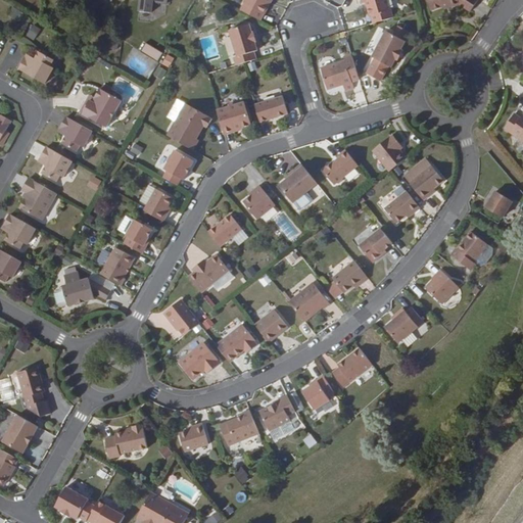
[(267,5),(269,0),(245,0),(244,3),(245,3),(241,10),(260,20),(265,13),(265,14),(269,6),(267,5)]
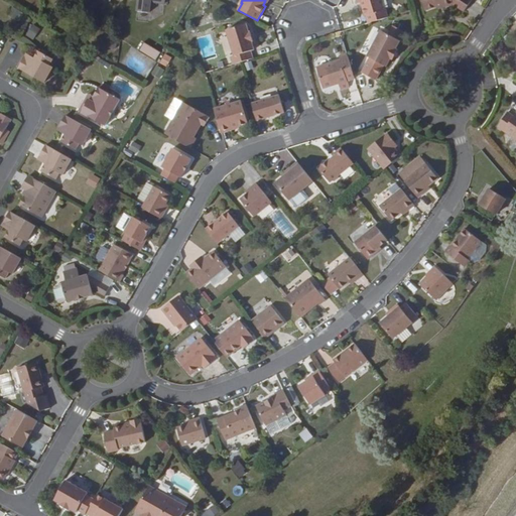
[(356,0),(358,3),(361,1),(362,1),(364,6),(363,7),(366,16),(367,15),(369,23),(388,17),(386,9),(385,9),(381,0),(356,0)]
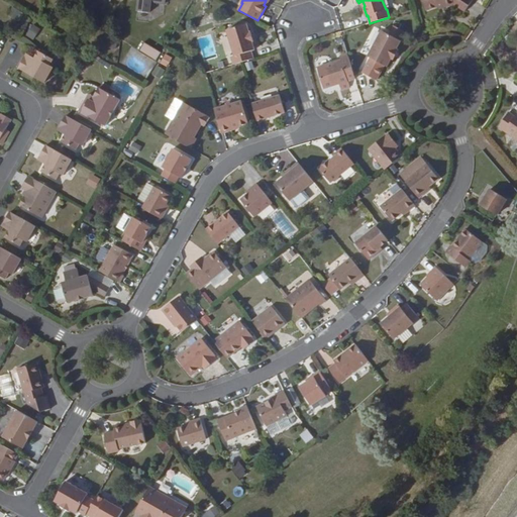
[(420,0),(424,13),(469,4),(468,0),(420,0)]
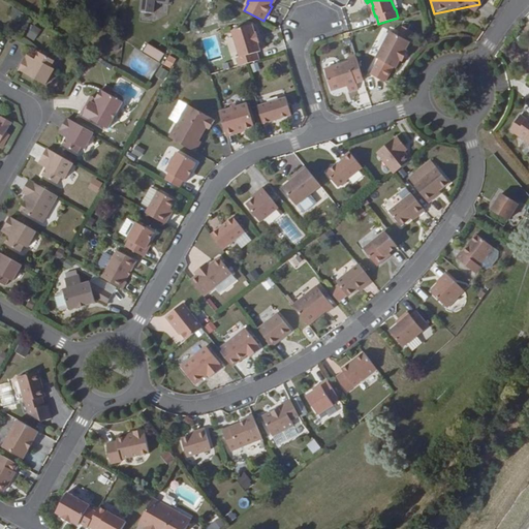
[(250,17),(230,23),(241,57),(237,58),(240,66),(246,64),(259,60),(256,53),(260,52),(258,42),(259,41),(257,33),(255,33),(250,17)]
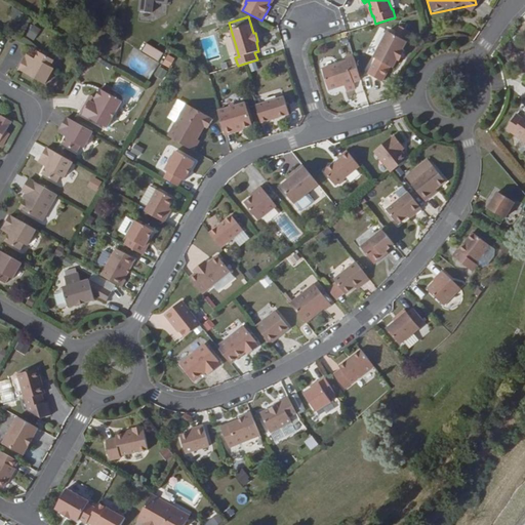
[(32,25),(26,37),(34,41),(41,30),(32,25)]
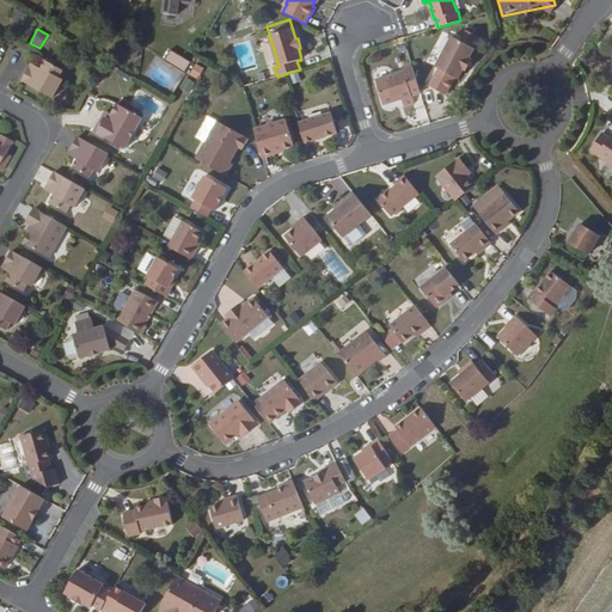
[(452,36),(436,67),(439,68),(429,86),(446,95),(456,78),(458,79),(464,69),(466,71),(472,60),(470,57),(475,48),(452,36)]
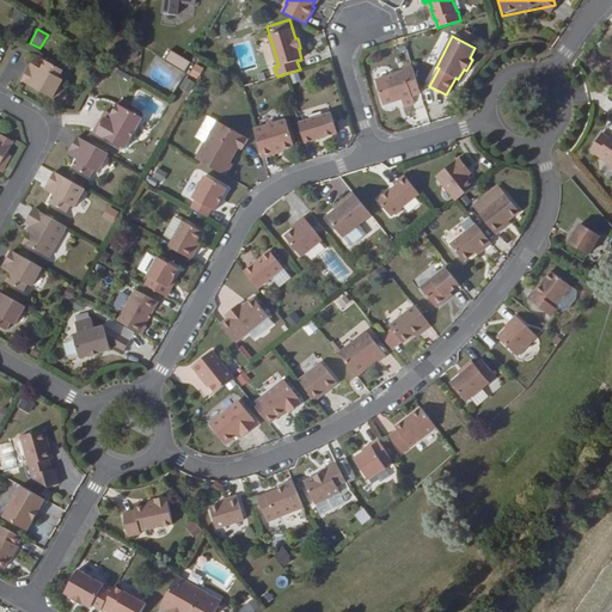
[(184,72),(189,62),(169,50),(164,60),(184,72)]
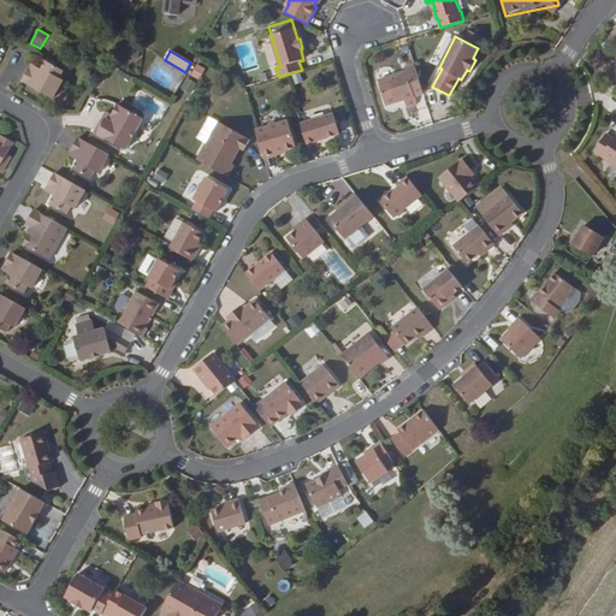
[(37,72),(30,67),(23,82),(53,99),(64,80),(60,78),(64,70),(47,60),(42,70),(40,67),(37,72)]
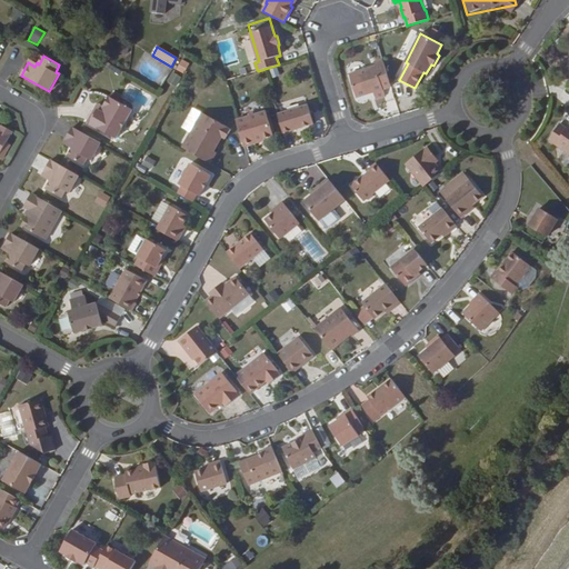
[(181,59),(176,70),(185,75),(190,63),(181,59)]
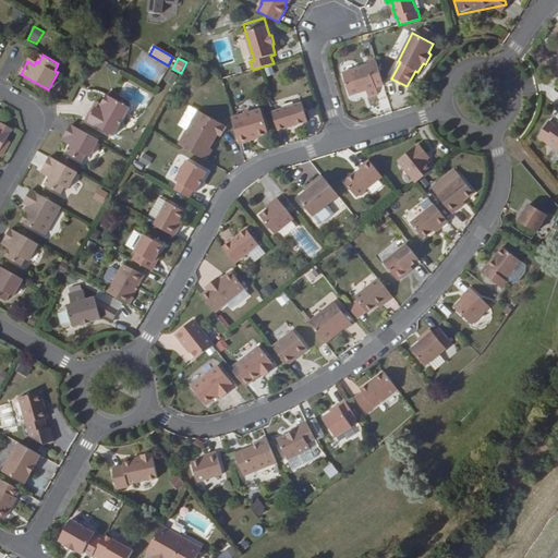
[(366,89),(366,91),(368,96),(378,94),(376,87),(384,85),(377,64),(376,58),(367,60),(368,65),(343,73),(350,95),(361,92),(361,91),(366,89)]
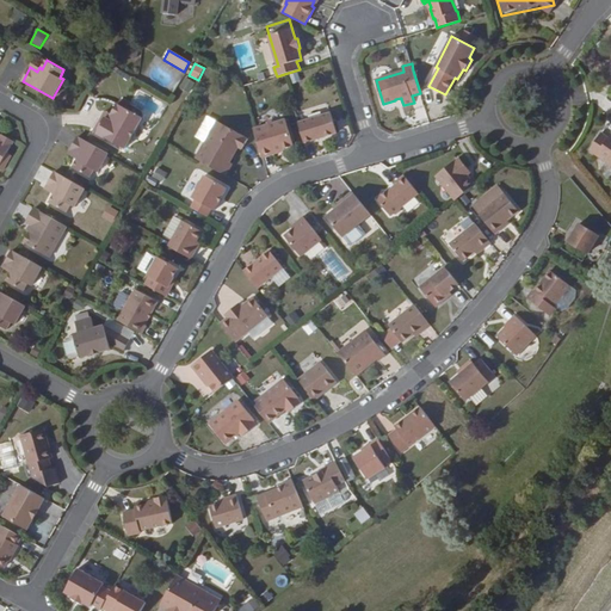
[(112,115),(109,112),(105,118),(103,116),(94,131),(124,149),(142,118),(118,104),(112,115)]
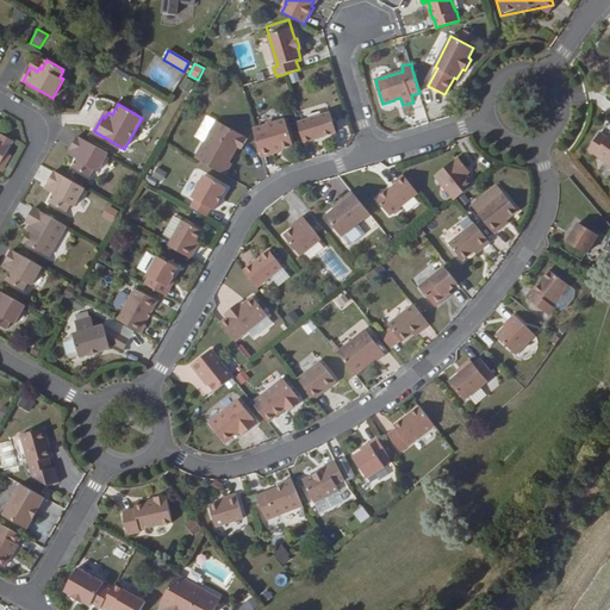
[(298,123),(304,142),(336,132),(330,112),(298,123)]
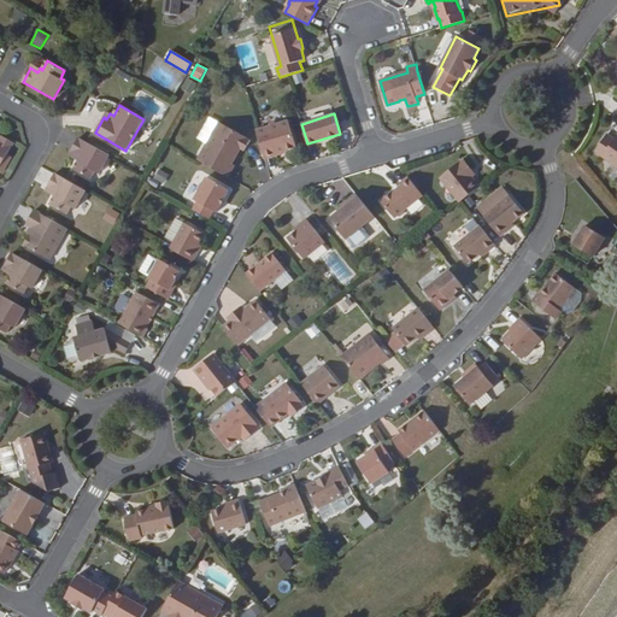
[(278,124),(275,122),(271,124),(269,127),(256,130),(265,159),(276,156),(275,154),(297,147),(288,121),(278,124)]
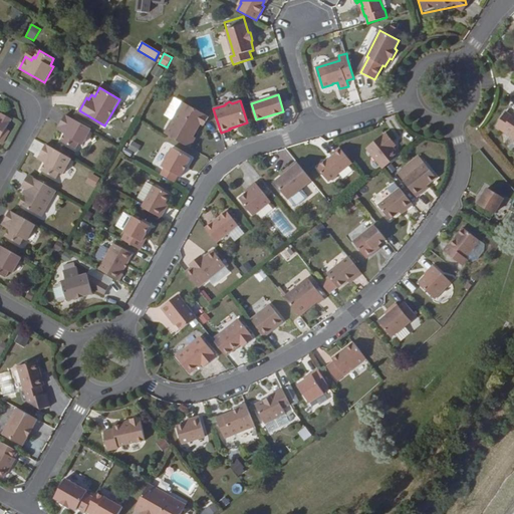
[(183,101),(165,134),(190,148),(196,138),(194,137),(201,123),(204,125),(209,117),(205,115),(206,114),(183,101)]
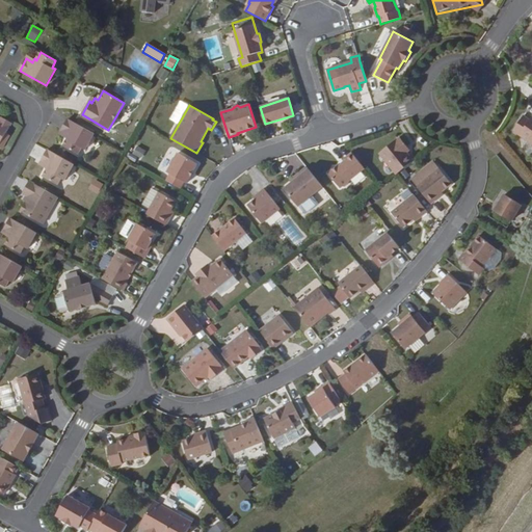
[(1,120),(0,118),(0,143),(11,123),(2,117),(1,120)]
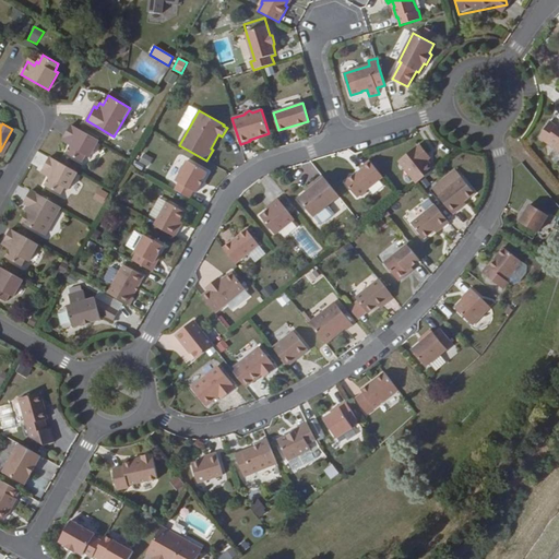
[(538,139),(558,152),(558,123),(556,128),(549,123),(538,139)]
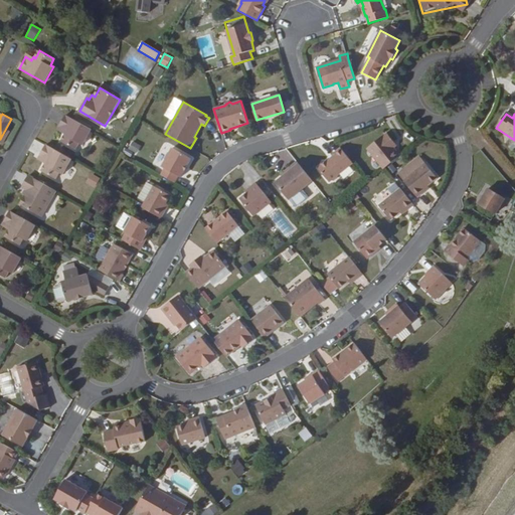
[(65,130),(64,133),(65,134),(61,142),(75,149),(79,143),(82,145),(92,129),(66,115),(59,127),(65,130)]
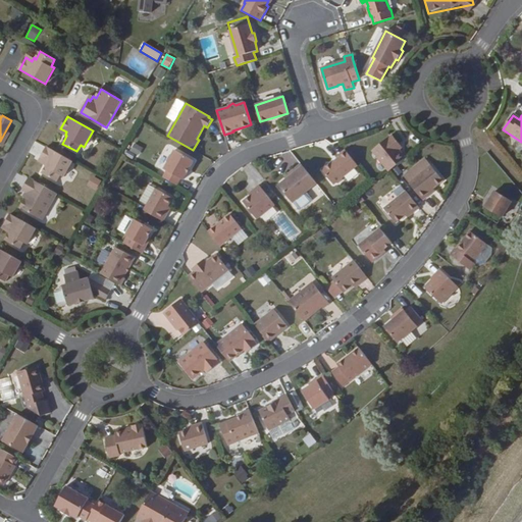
[(397,146),(400,144),(393,135),(389,138),(389,137),(372,151),(388,171),(396,166),(406,158),(399,149),(397,146)]
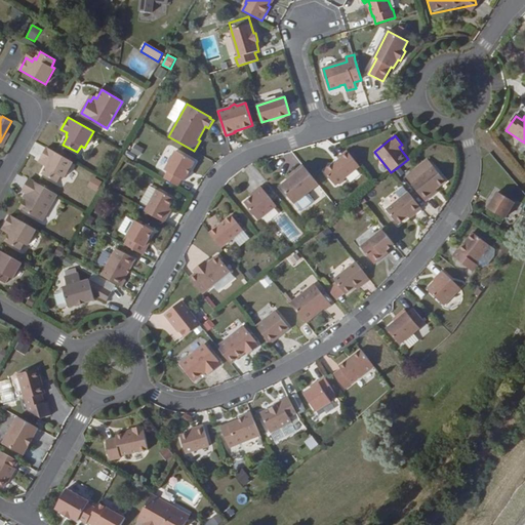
[(133,144),(130,153),(138,156),(142,147),(133,144)]
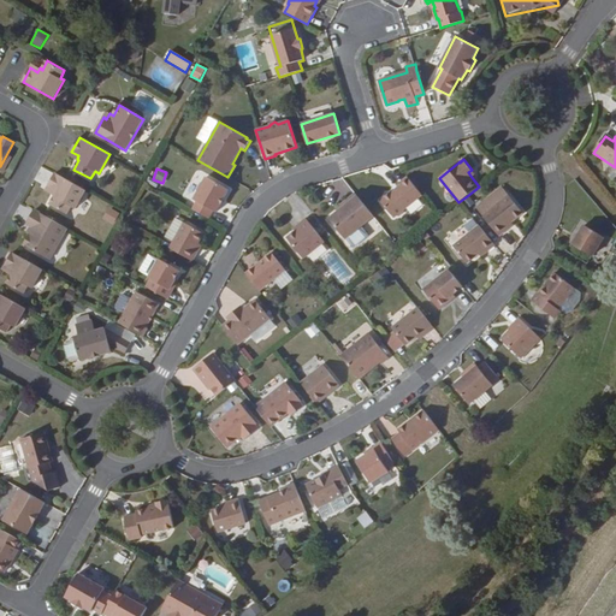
[(55,173),(48,187),(55,191),(53,195),(55,196),(51,205),(67,214),(71,207),(75,208),(86,190),(55,173)]
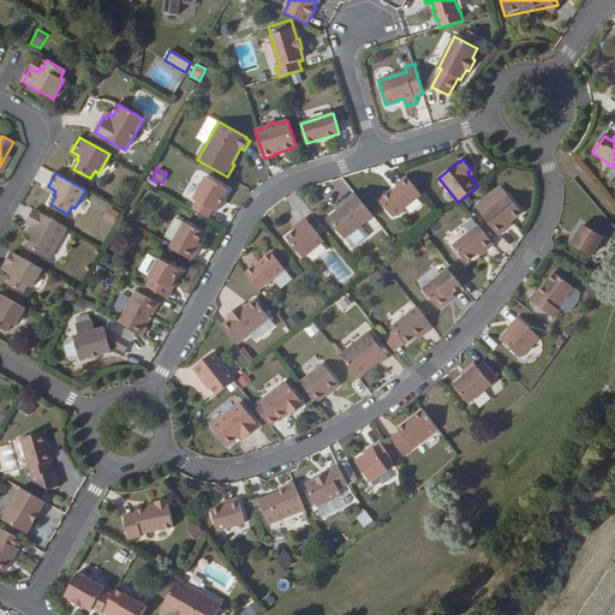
[(207,177),(190,207),(209,218),(213,210),(216,212),(230,189),(207,177)]
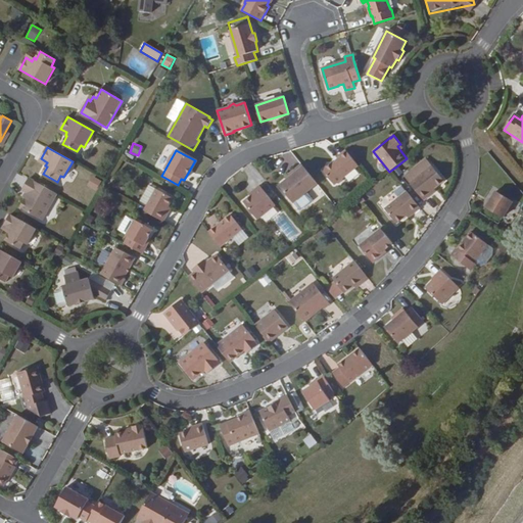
[(346,150),(339,155),(341,156),(335,161),(334,160),(323,170),(334,185),(336,183),(339,183),(343,180),(344,177),(359,165),(346,150)]
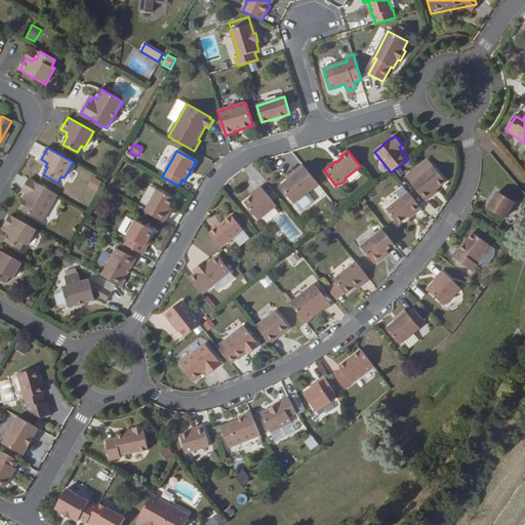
[(291,177),(288,180),(281,186),(294,203),(319,185),(303,165),(289,175),(291,177)]
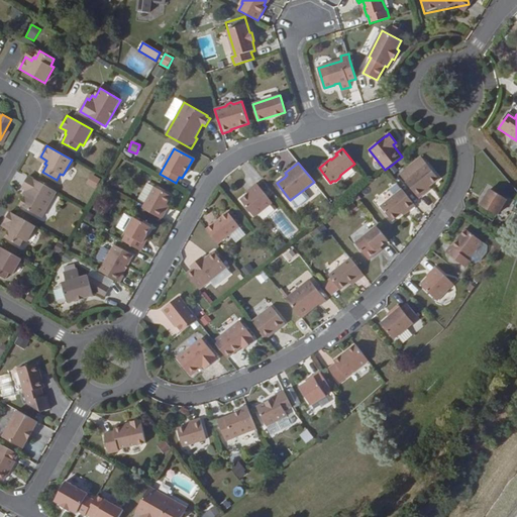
[(420,198),(426,193),(425,190),(430,186),(439,178),(428,164),(407,181),(420,198)]
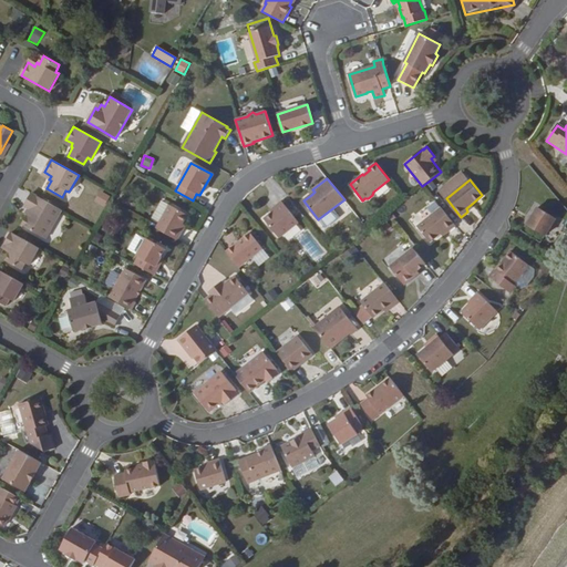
[(94,200),(104,207),(110,196),(100,191),(94,200)]
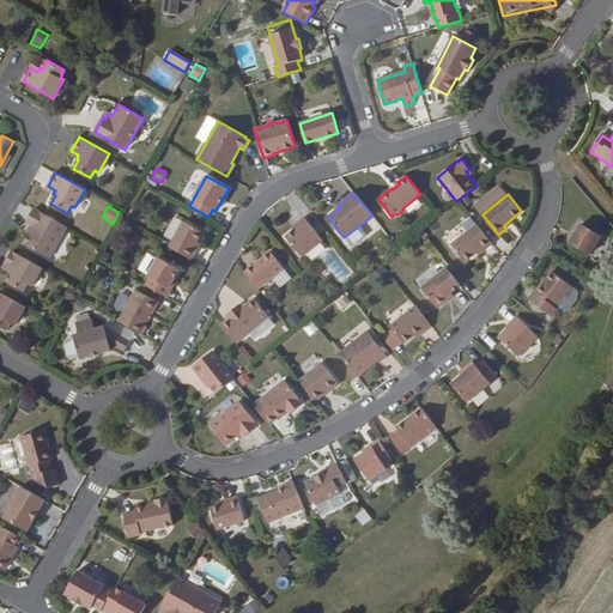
[(26,223),(31,225),(32,225),(29,232),(30,234),(24,243),(49,259),(67,226),(35,208),(26,223)]
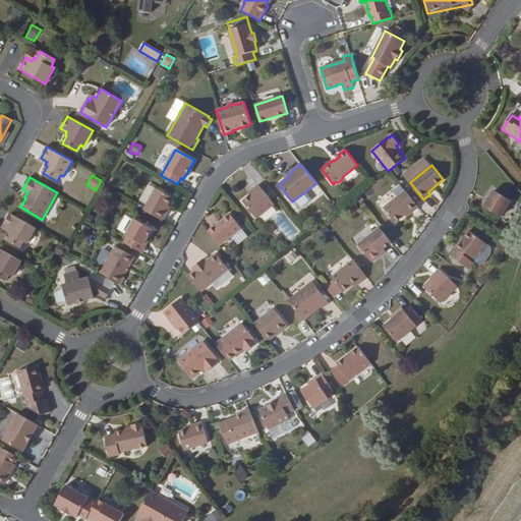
[(115,178),(112,184),(118,188),(122,181),(115,178)]
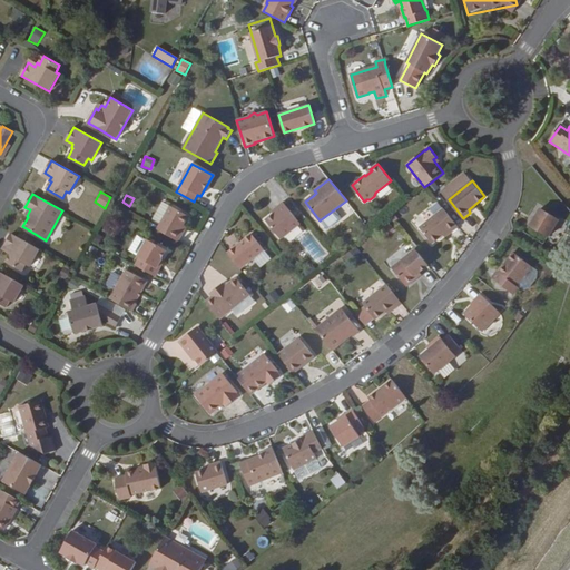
[(161,223),(170,206),(164,202),(154,219),(161,223)]
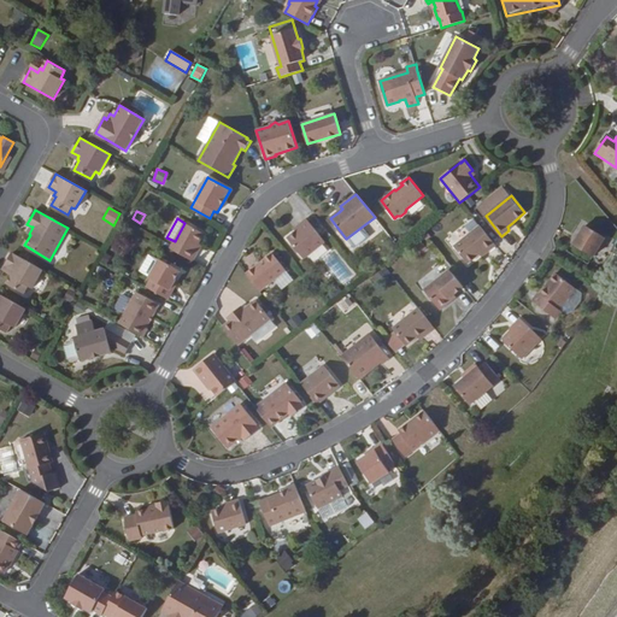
[(300,228),(297,231),(288,239),(304,259),(325,242),(307,219),(298,225),(300,228)]
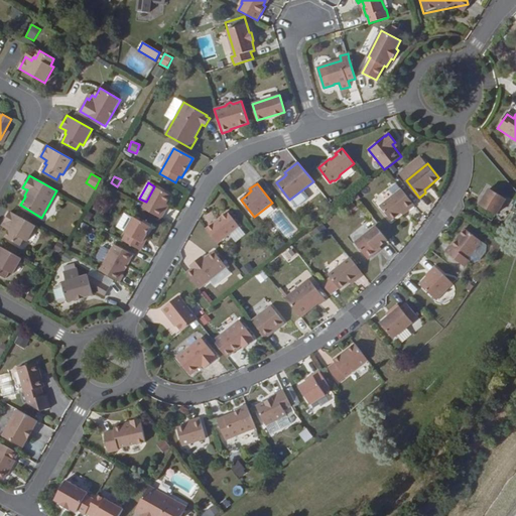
[(161,219),(165,212),(162,210),(166,204),(171,196),(154,186),(146,202),(143,208),(161,219)]
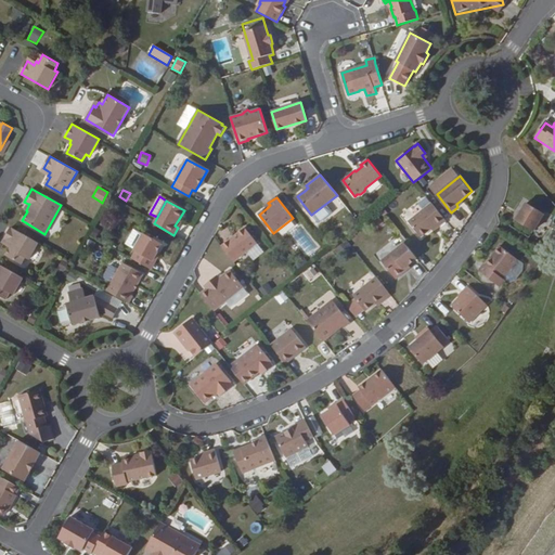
[(438,223),(440,227),(447,221),(431,203),(409,221),(421,237),(431,229),(438,223)]
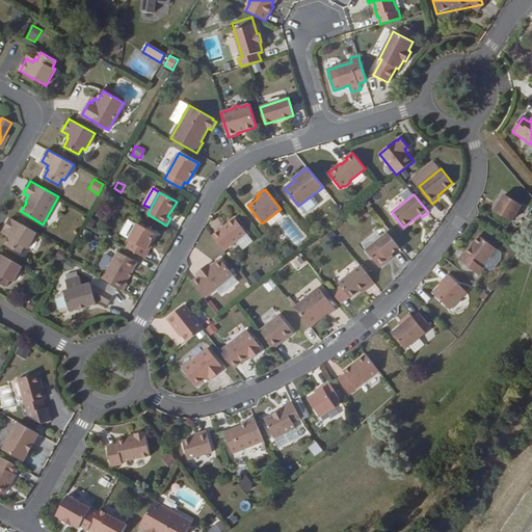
[(505,195),(500,204),(495,211),(493,211),(488,217),(507,229),(522,206),(505,195)]
